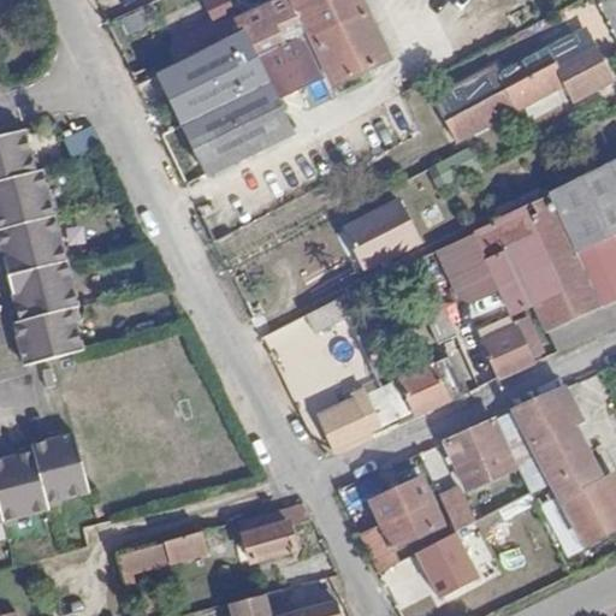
[(272,0),(264,5),(166,51),(173,66),(240,35),(270,100),(321,73),(329,88),(381,60),(353,0),(272,0)]
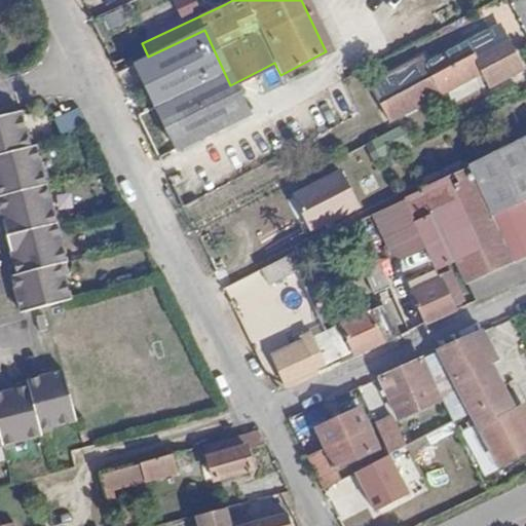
[(120,7),(96,21),(104,35),(128,23),(120,7)]
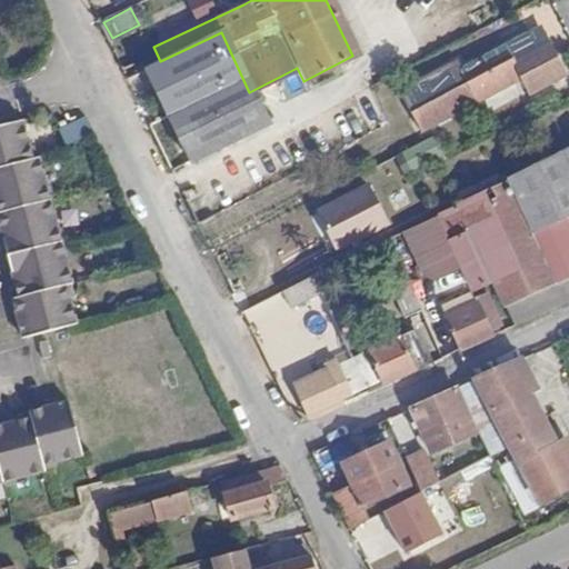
[(221,32),(160,61),(142,70),(187,162),(265,123),(249,92),(221,32)]
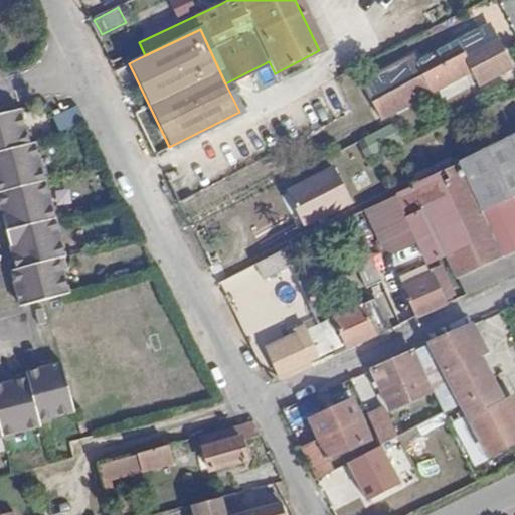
[(416,59),(365,88),(382,122),(475,73),(482,90),(512,75),(491,30),(420,65),(416,59)]
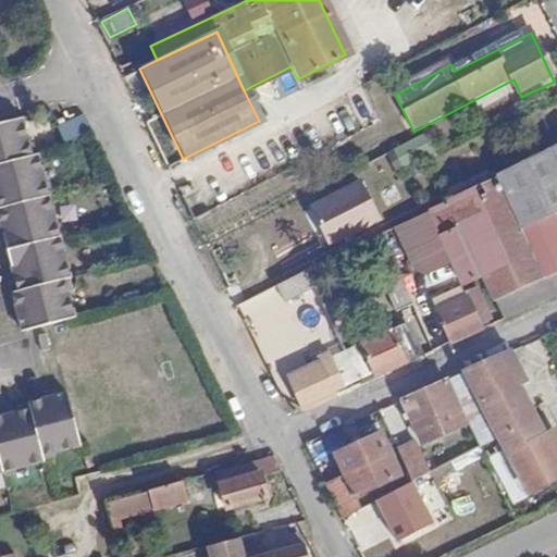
[(22,329),(74,316),(65,277),(71,276),(39,151),(33,152),(22,115),(0,120),(0,221),(17,288),(12,289),(22,329)]
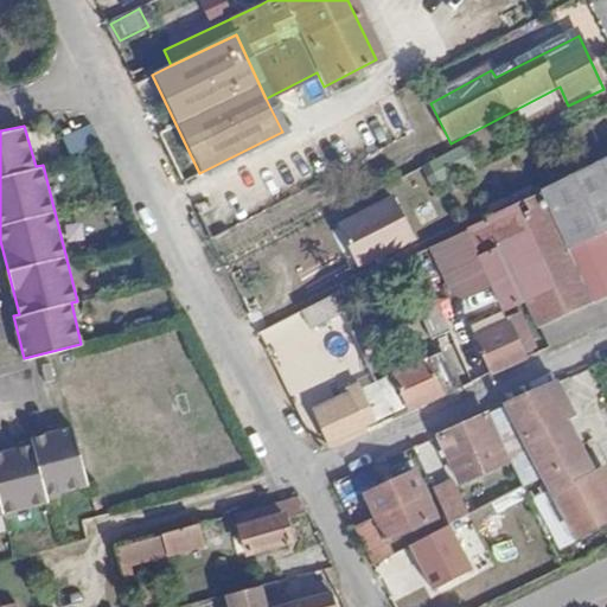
[(63,139),(72,158),(101,144),(91,126),(63,139)]
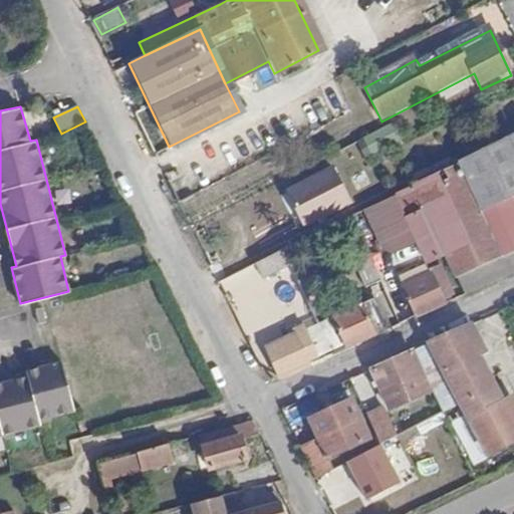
[(513,137),(466,161),(458,165),(459,167),(396,199),(427,264),(437,259),(447,254),(456,276),(472,268),(475,274),(485,269),(482,264),(487,261),(491,269),(503,263),(499,256),(500,255),(482,216),(513,199),(513,137)]
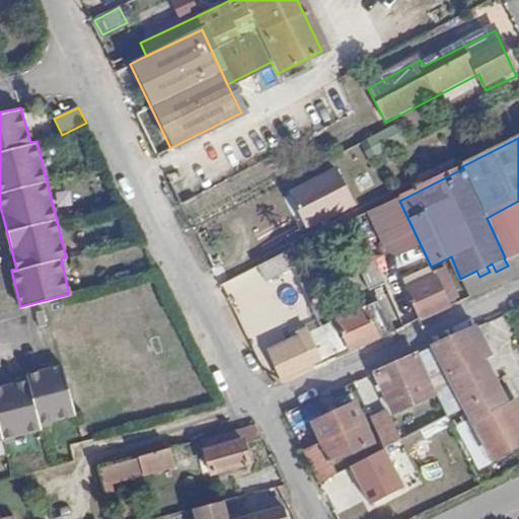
[(462,166),(470,162),(466,153),(450,161),(444,150),(403,169),(413,191),(462,166)]
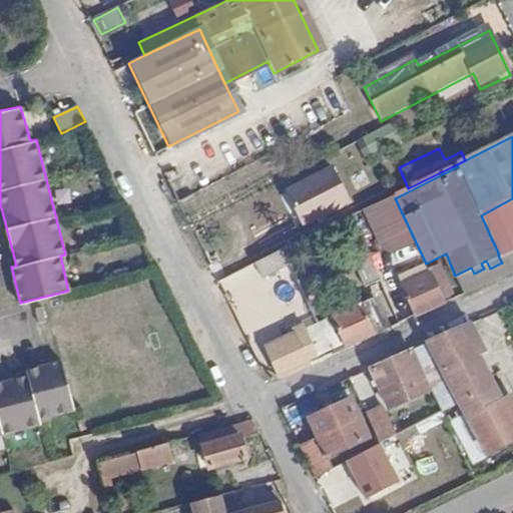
[(286,190),(288,195),(337,171),(334,166),(286,190)]
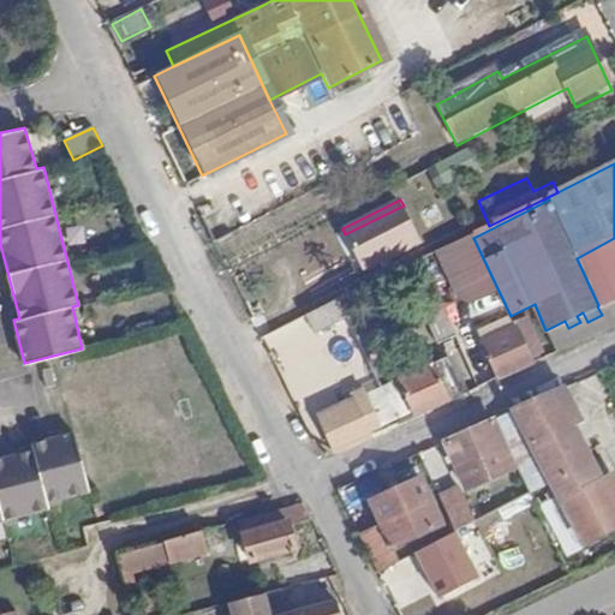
[(404,206),(345,234),(363,272),(422,242),(404,206)]
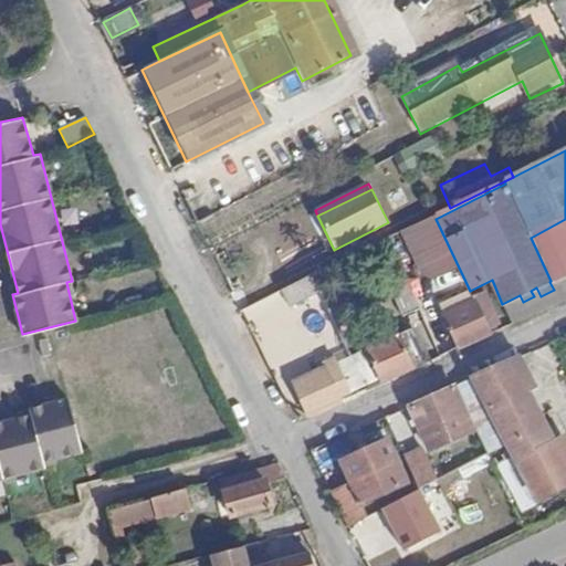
[(427,234),(421,221),(387,239),(392,252),(427,234)]
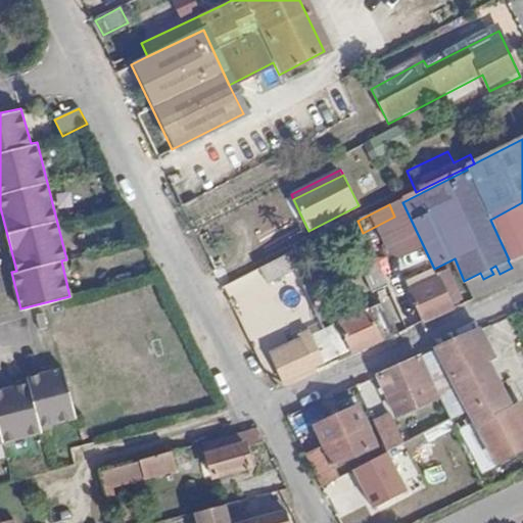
[(363,233),(358,221),(353,223),(358,235),(363,233)]
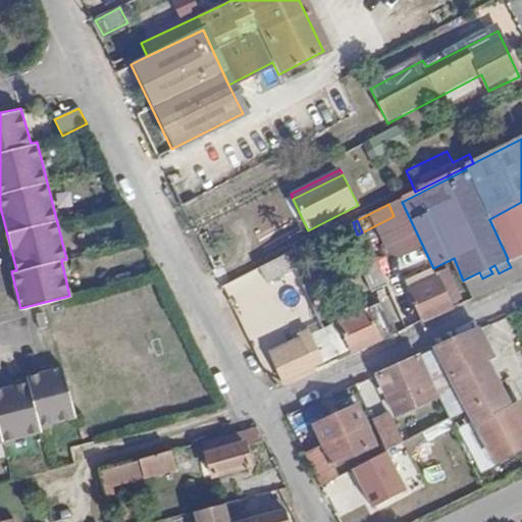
[(285,255),(292,270),(297,268),(290,253),(285,255)]
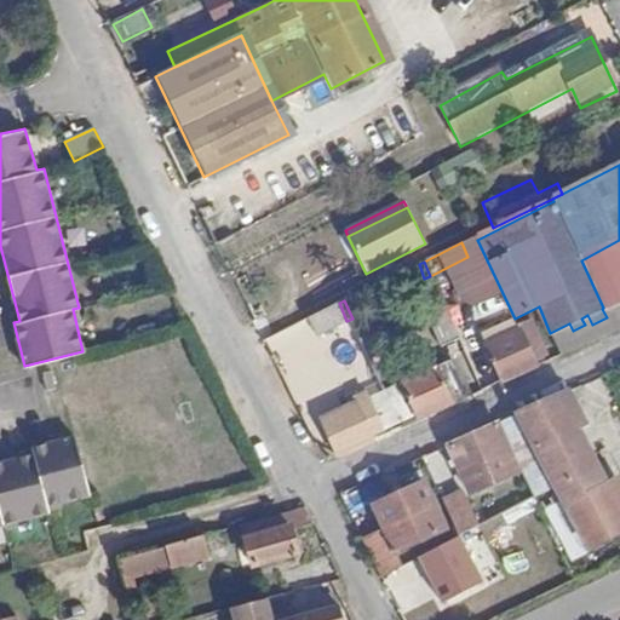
[(319,333),(346,321),(339,303),(311,316),(319,333)]
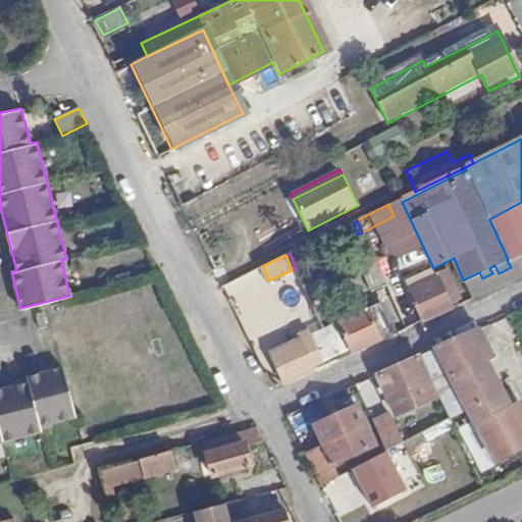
[(378,290),(387,286),(372,255),(364,259),(378,290)]
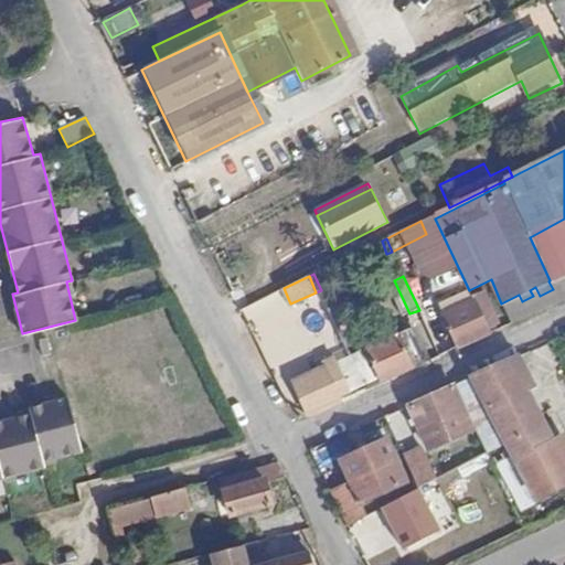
[(403,317),(409,313),(394,280),(388,284),(403,317)]
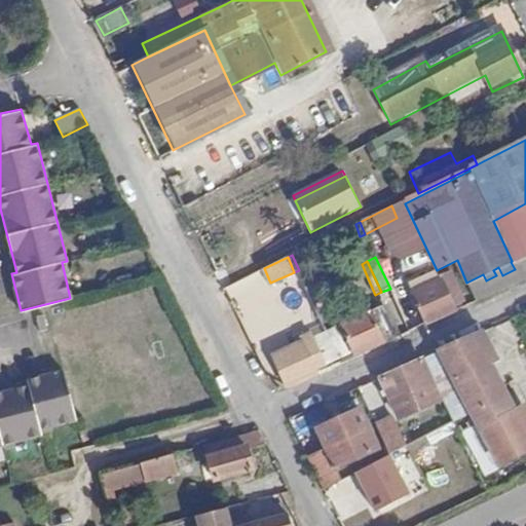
[(520,283),(515,269),(502,275),(498,267),(493,270),(496,275),(486,280),(483,274),(466,283),(476,302),(520,283)]
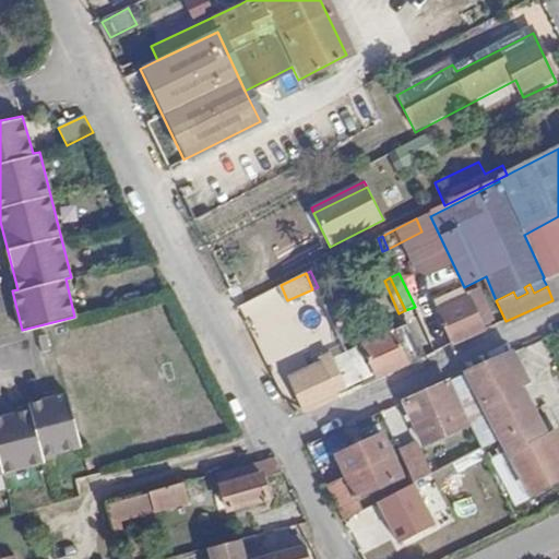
[(492,322),(478,289),(468,294),(470,299),(439,313),(454,345),(485,331),(483,326),(492,322)]
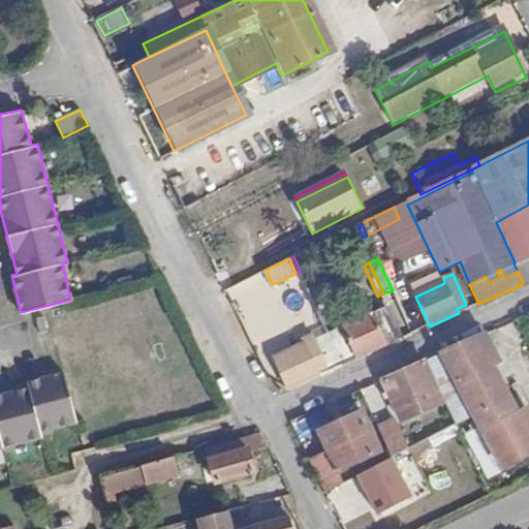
[(291,318),(311,312),(307,297),(287,303),(291,318)]
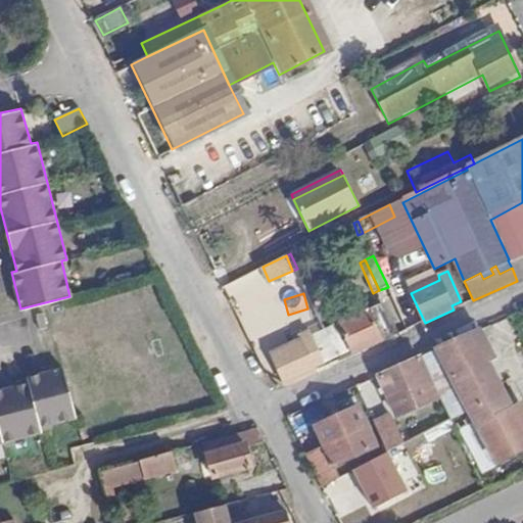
[(339,324),(353,355),(384,341),(383,339),(393,333),(380,305),(361,316),(358,310),(348,315),(350,320),(339,324)]
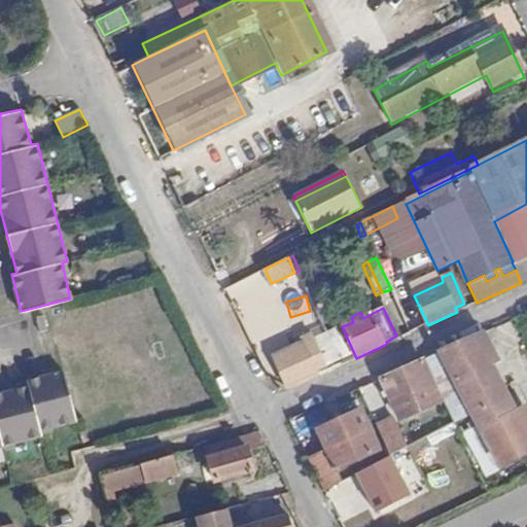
[(277,357),(290,388),(319,375),(317,370),(325,365),(312,335),(303,339),(305,344),(277,357)]
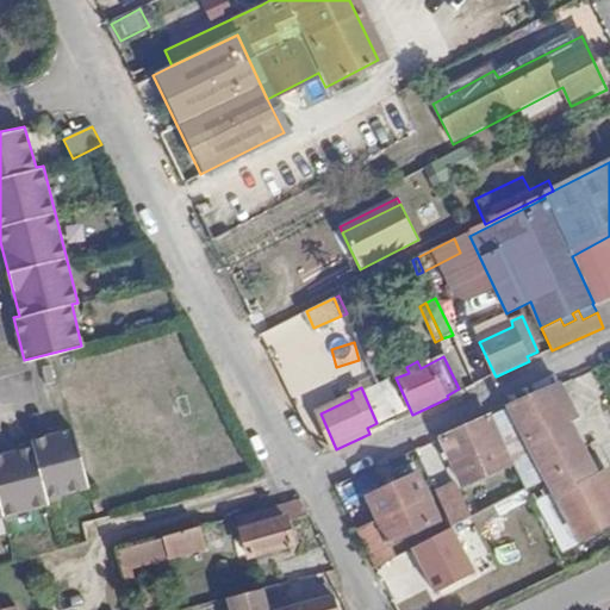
[(609,527),(609,514),(549,393),(506,411),(523,444),(576,545),(609,527)]
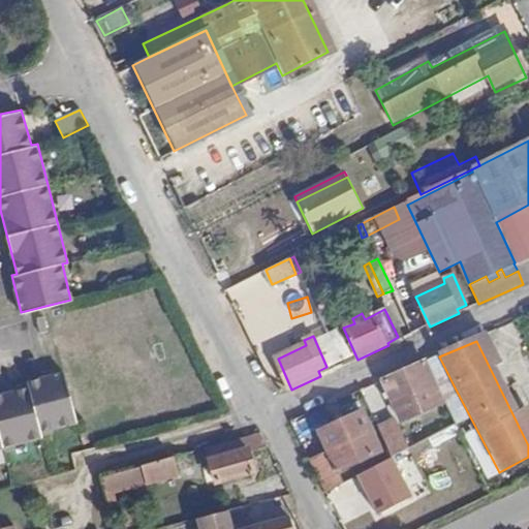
[(439,356),(424,364),(437,393),(454,385),(439,356)]
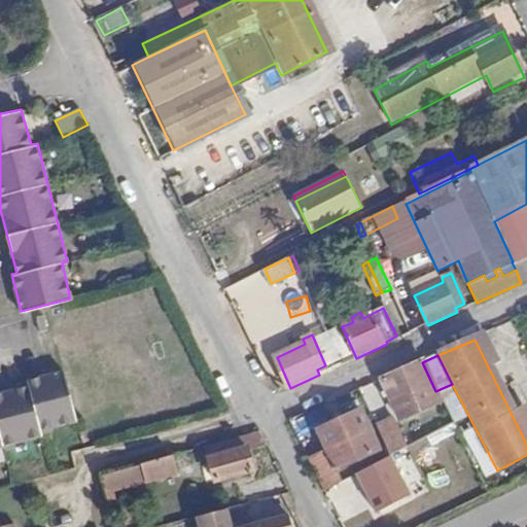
[(419,363),(380,381),(398,421),(438,403),(419,363)]
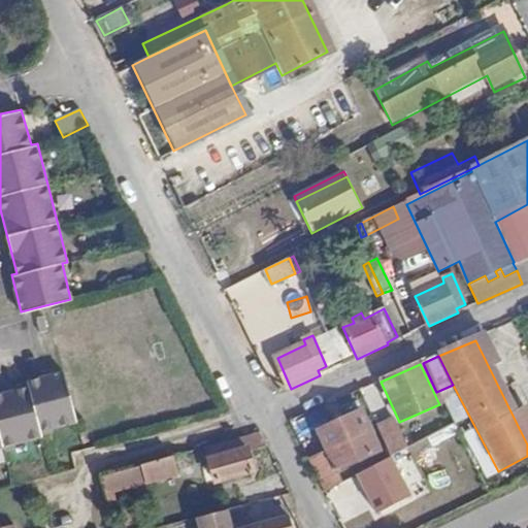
[(0,446),(42,436),(41,430),(76,421),(64,370),(27,381),(28,386),(0,393),(0,446)]
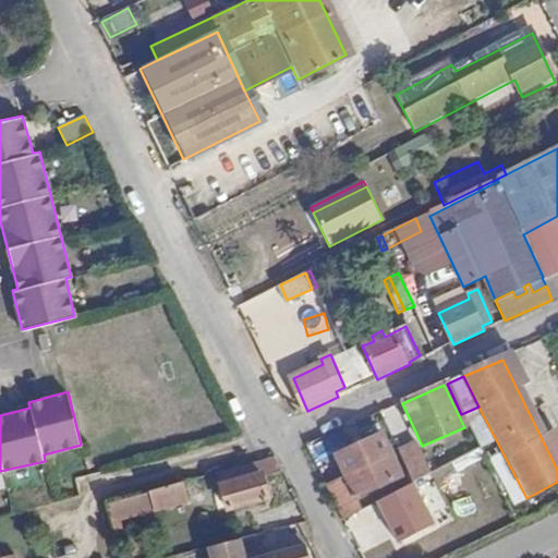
[(399,404),(383,410),(391,432),(407,425),(399,404)]
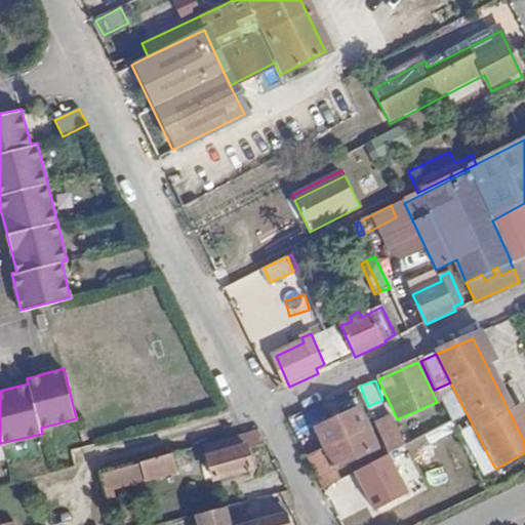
[(309,458),(325,489),(342,479),(337,468),(379,448),(361,409),(319,428),(328,448),(309,458)]
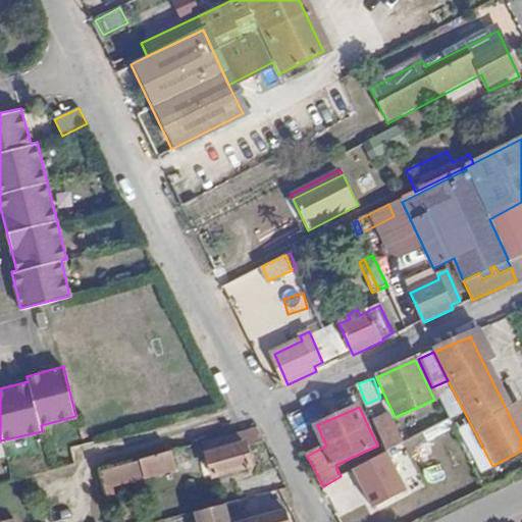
[(377,425),(389,453),(405,445),(393,418),(377,425)]
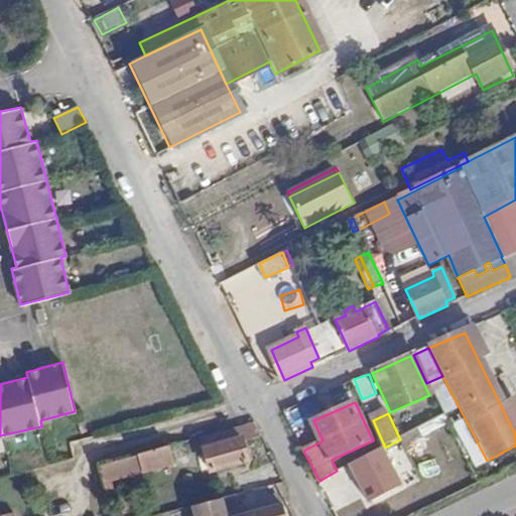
[(245,443),(264,438),(258,422),(204,438),(213,474),(251,464),(245,443)]
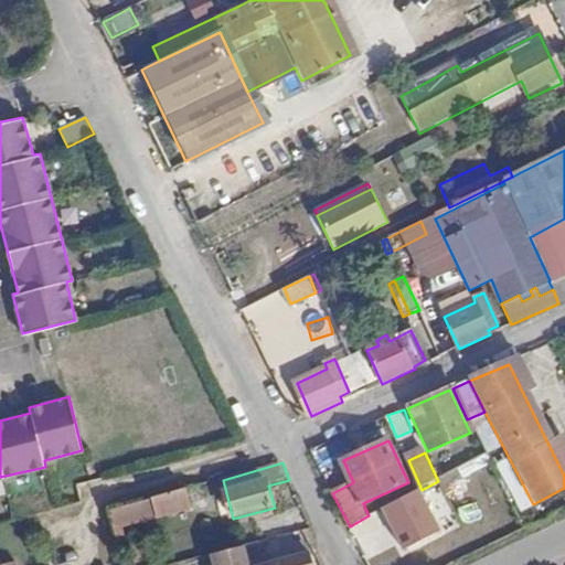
[(191,510),(187,490),(156,499),(160,519),(191,510)]
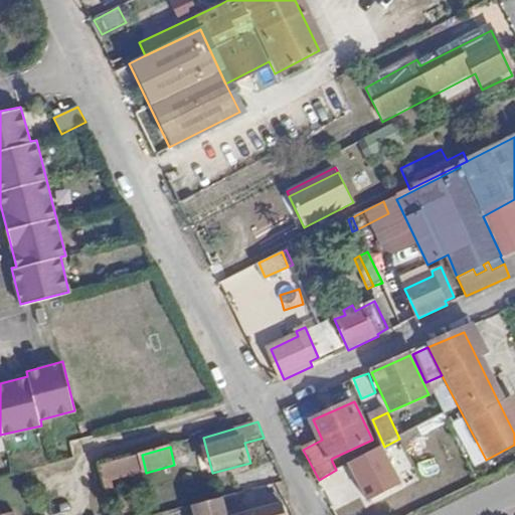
[(351,462),(368,505),(405,489),(387,447),(351,462)]
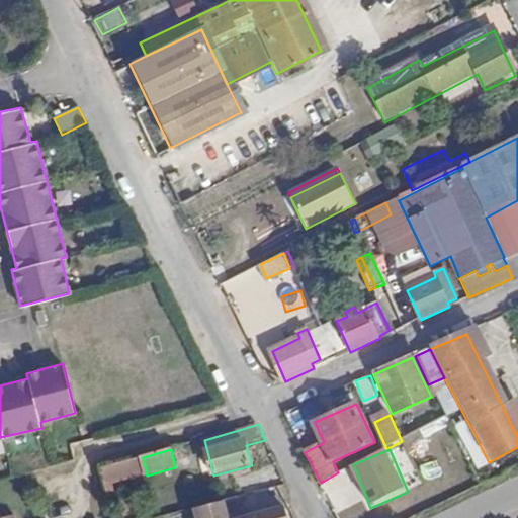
[(147,476),(143,457),(102,468),(106,487),(147,476)]
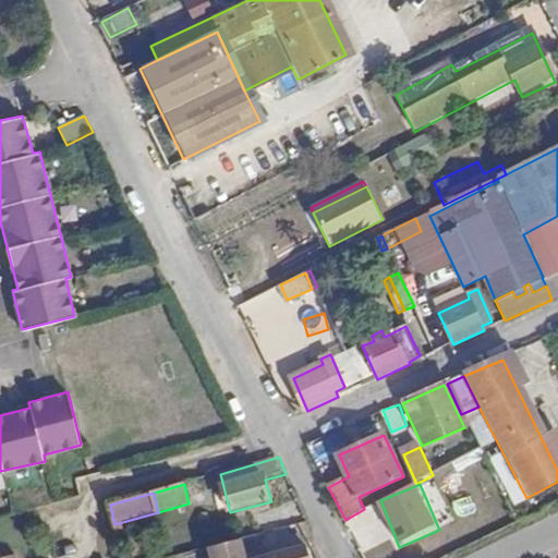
[(350,519),(360,548),(389,538),(379,509),(350,519)]
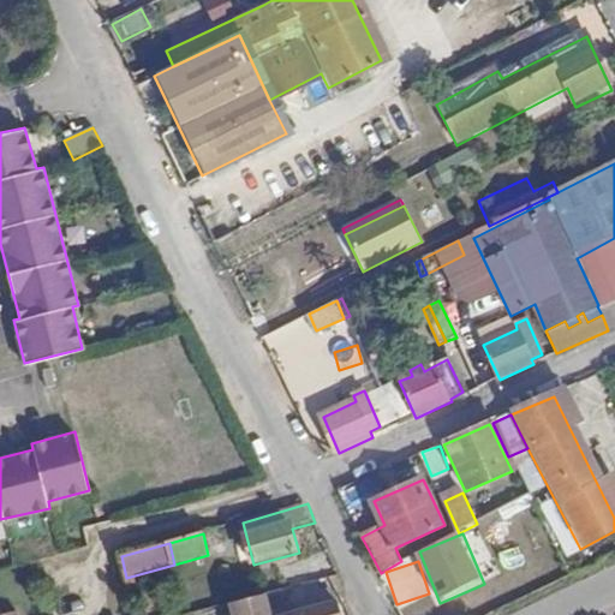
[(234,614),(340,614),(338,602),(281,614),(270,614),(267,593),(232,601),(234,614)]
